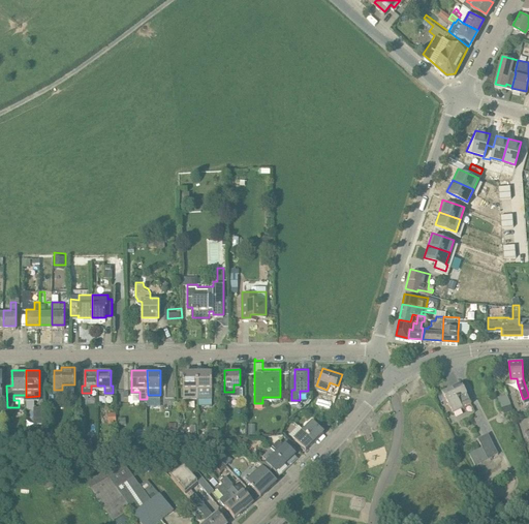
[(197,395),(197,370),(183,370),(183,395),(197,395)]
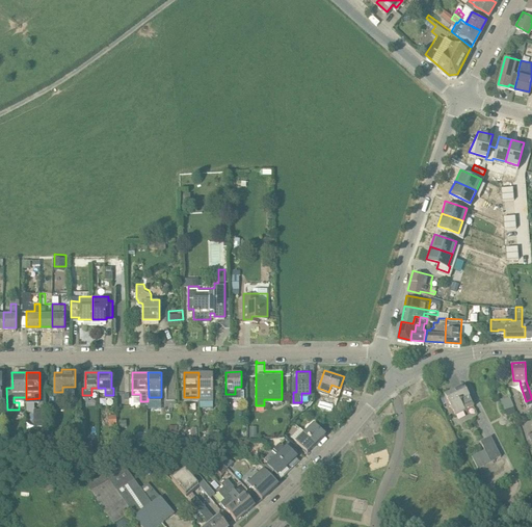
[(198,372),(198,399),(213,399),(213,372),(198,372)]
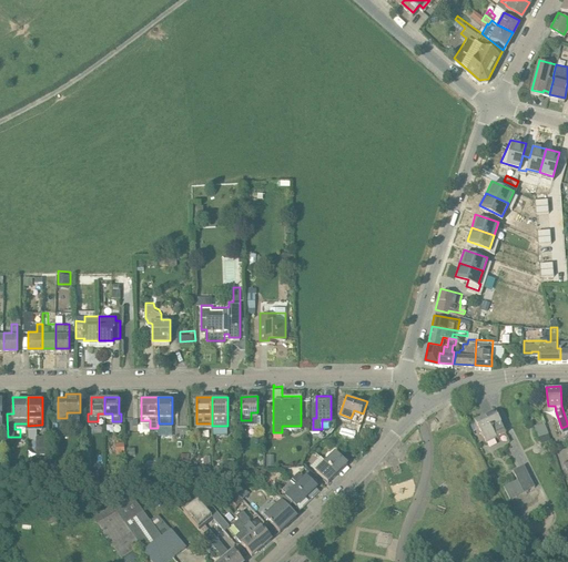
[(506,429),(495,407),(484,412),(475,416),(475,417),(486,439),(506,429)]
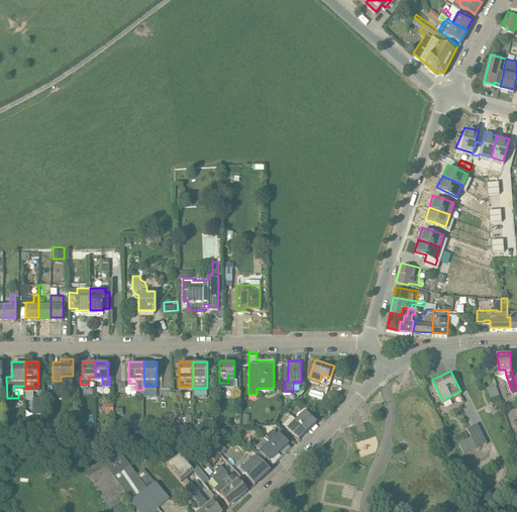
[(492,401),(502,397),(495,381),(486,385),(492,401)]
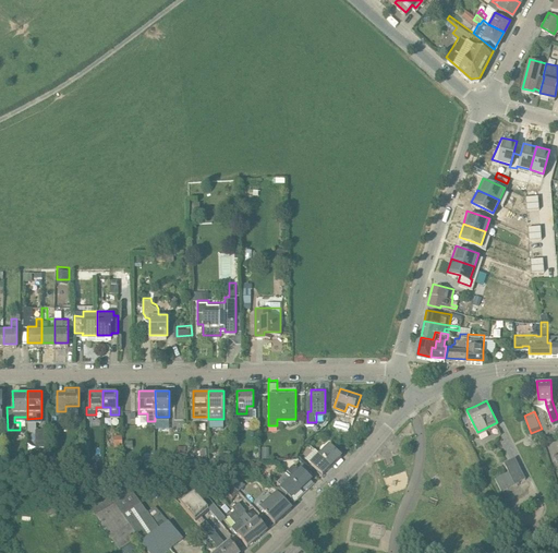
[(45,443),(46,427),(35,427),(35,443),(45,443)]
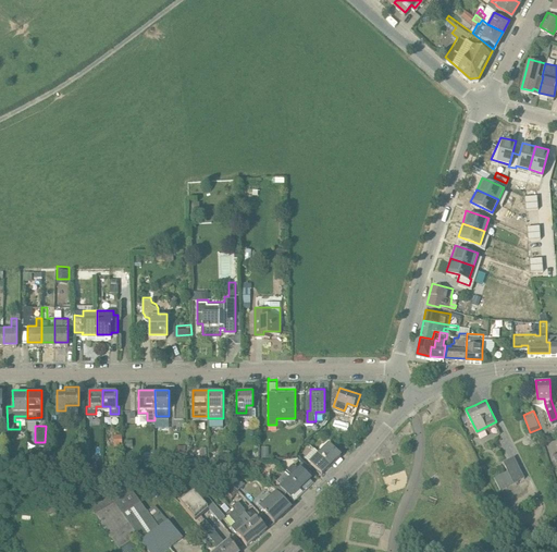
[(320,450),(331,462),(341,452),(329,441),(320,450)]
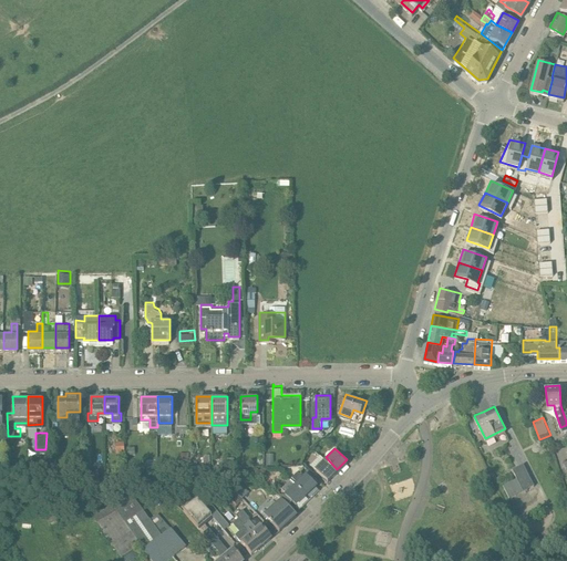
[(337,469),(326,457),(316,466),(328,478),(337,469)]
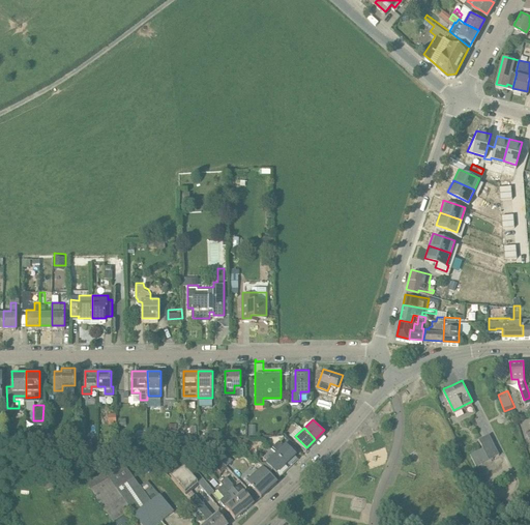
[(64,430),(57,431),(58,439),(66,438),(64,430)]
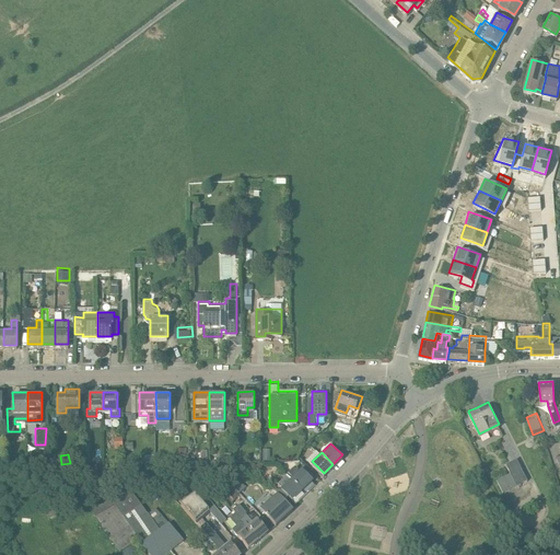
[(505,461),(511,470),(516,482),(527,477),(516,455),(505,461)]
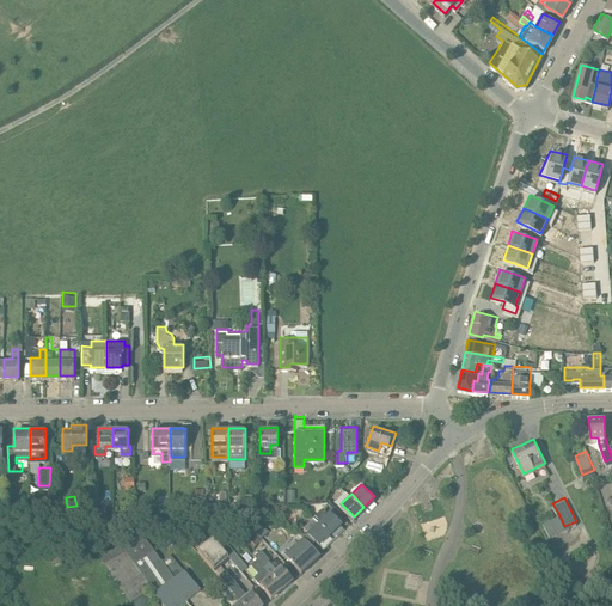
[(49,512),(50,500),(38,499),(37,512),(49,512)]
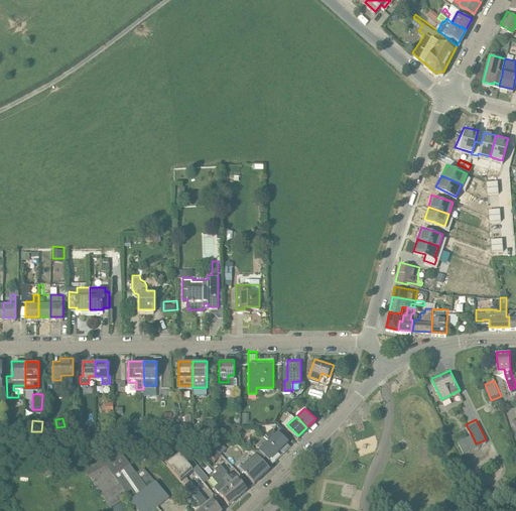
[(239,432),(243,427),(238,422),(233,427),(239,432)]
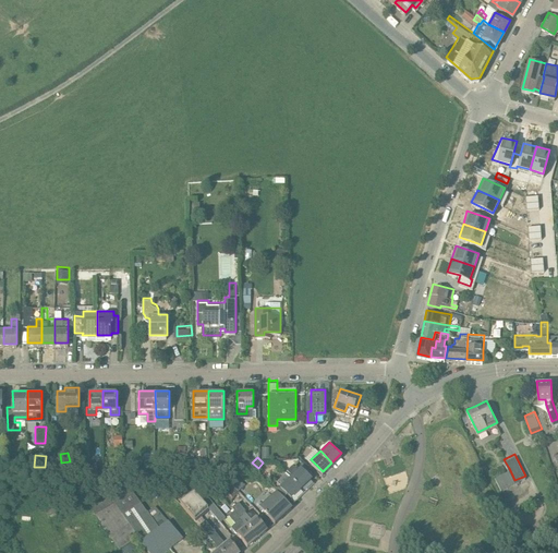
[(286,470),(304,490),(314,480),(300,465),(299,466),(294,461),(286,470)]
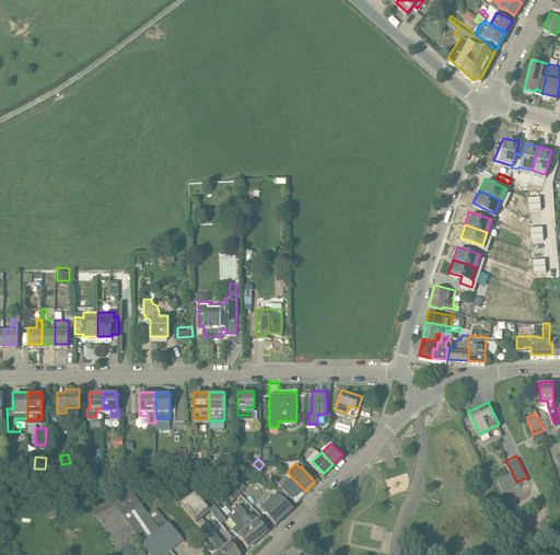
[(305,492),(287,472),(278,480),(283,485),(281,487),(295,500),(305,492)]
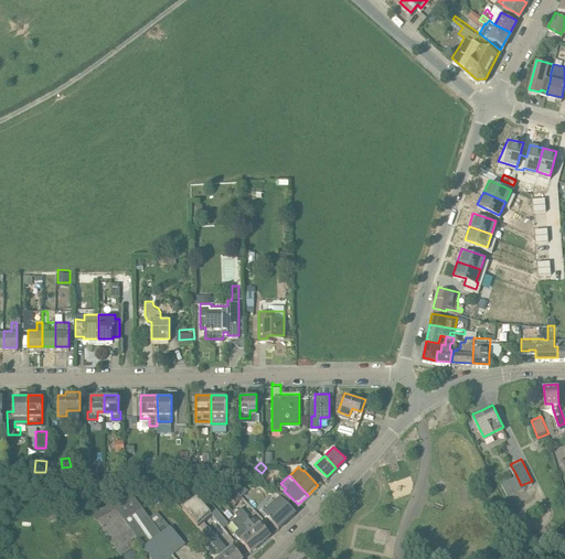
[(232,483),(232,484),(242,494),(242,493),(248,486),(238,476),(232,483)]
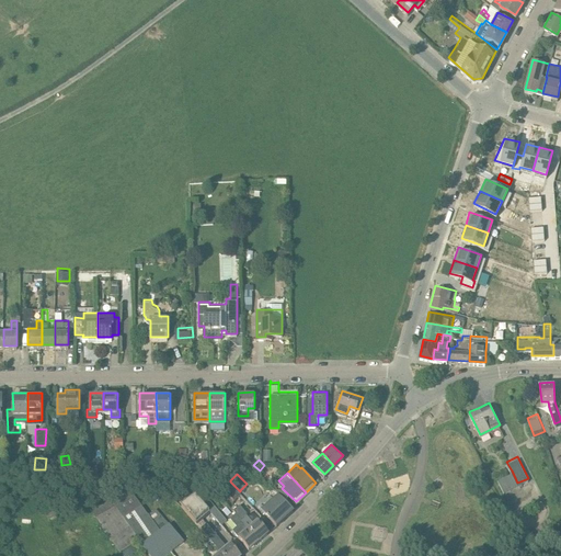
[(195,490),(210,509),(221,521),(227,517),(201,486),(196,480),(191,485),(195,490)]
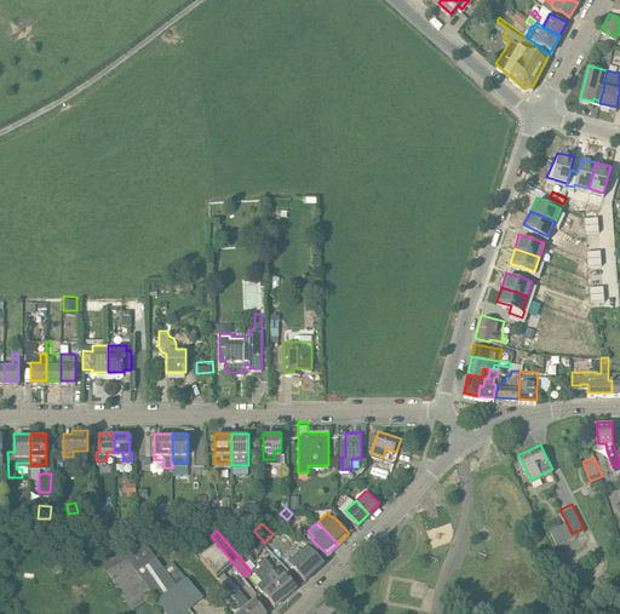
[(259,549),(265,543),(254,532),(248,537),(259,549)]
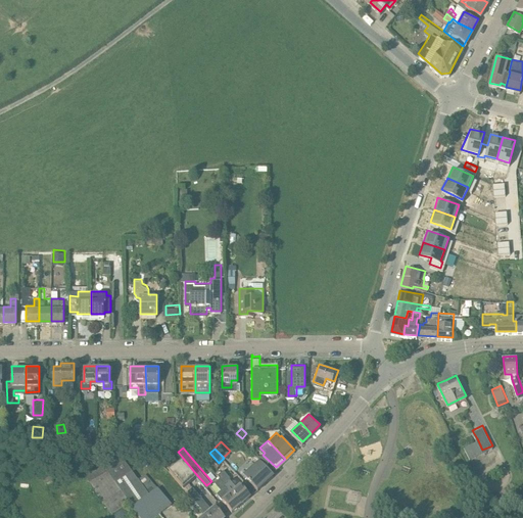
[(160,459),(155,453),(150,456),(156,463),(160,459)]
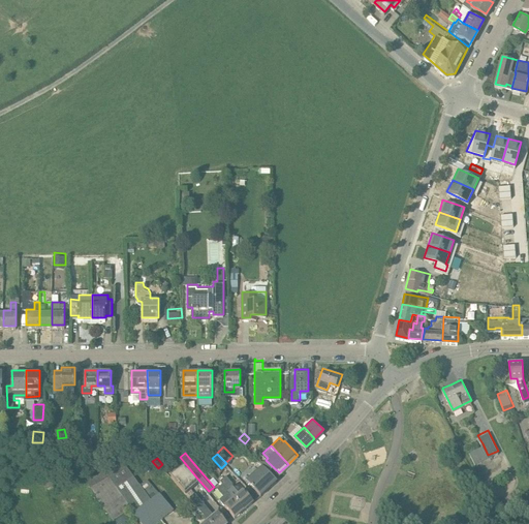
[(125,462),(109,470),(107,471),(131,504),(137,514),(145,523),(150,523),(174,506),(147,478),(139,483),(125,462)]
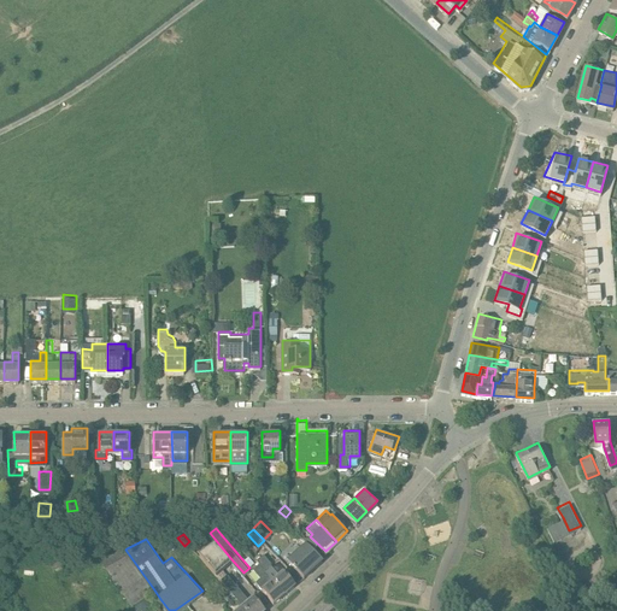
[(217,573),(231,559),(215,539),(199,552),(217,573)]
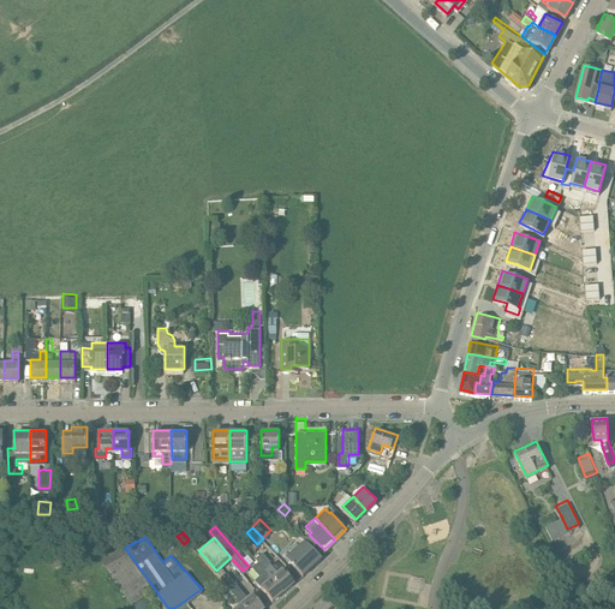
[(303,573),(322,556),(306,538),(288,555),(296,563),(294,563),(303,573)]
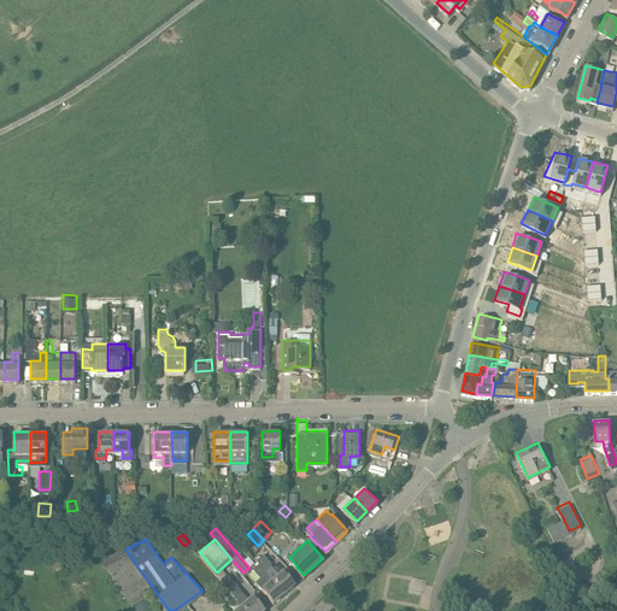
[(259,560),(285,591),(295,581),(283,567),(278,571),(264,553),(257,559),(259,560)]
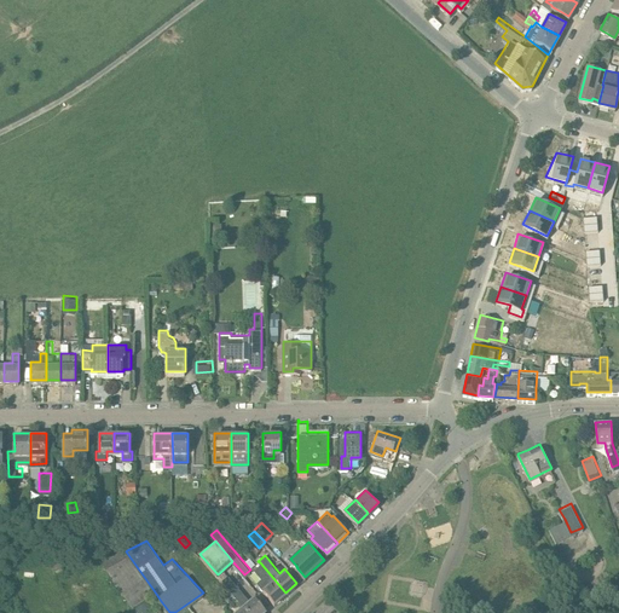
[(55,570),(63,567),(61,557),(52,560),(55,570)]
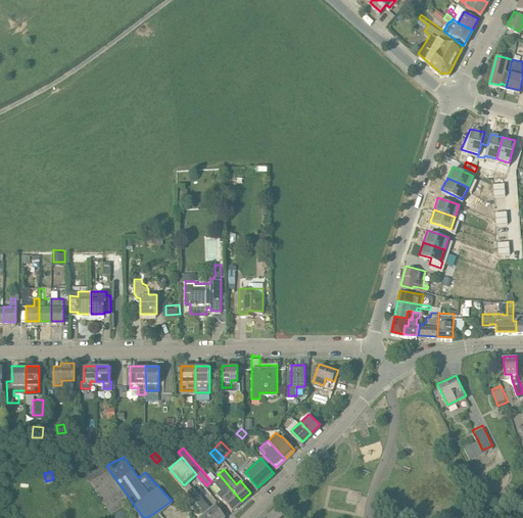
[(241,501),(220,475),(215,479),(221,487),(217,490),(232,509),(241,501)]
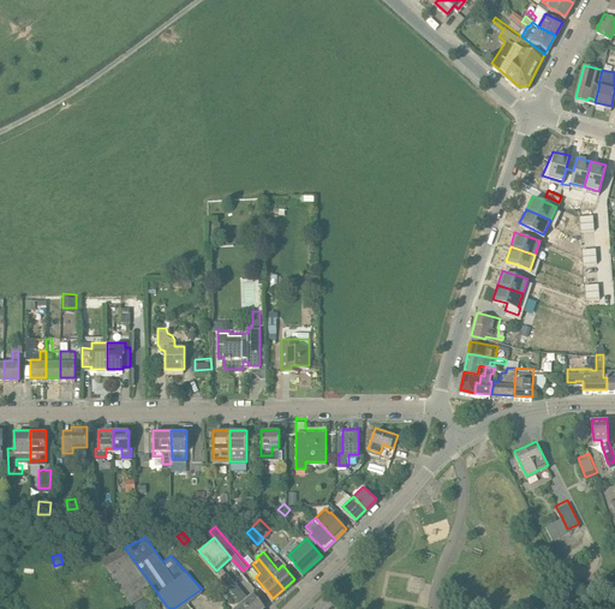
[(242,599),(249,608),(260,608),(264,605),(252,591),(248,595),(225,567),(218,573),(233,591),(238,596),(242,599)]
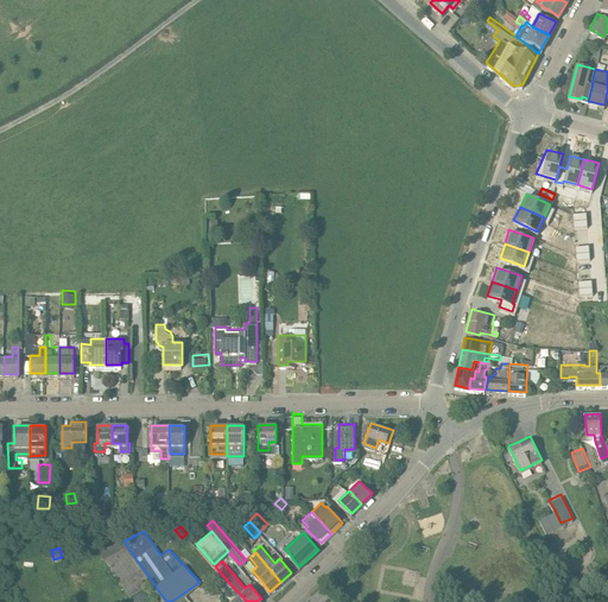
[(141,601),(158,590),(151,580),(130,594),(134,601),(141,601)]
